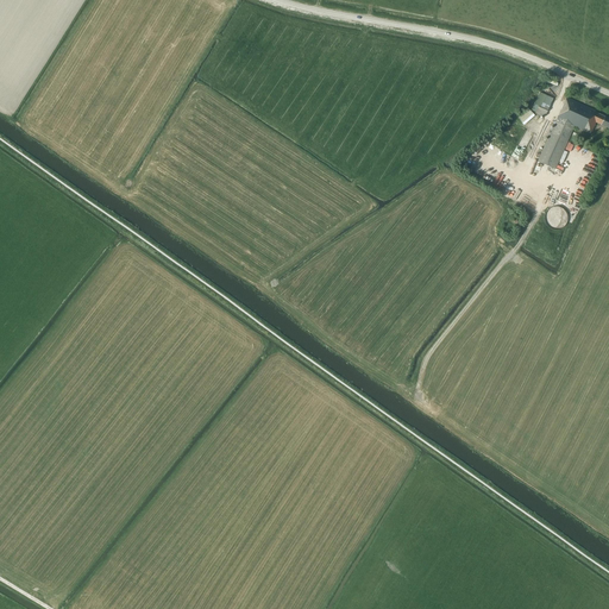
[(545,118),(553,99),(540,93),(531,112),(545,118)]
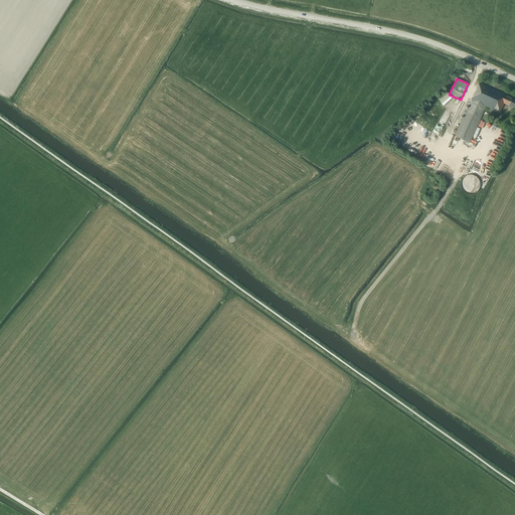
[(479,82),(471,101),(455,137),(470,144),(486,107),(499,113),(504,104),(514,109),(514,100),(503,95),(503,94),(479,82)]
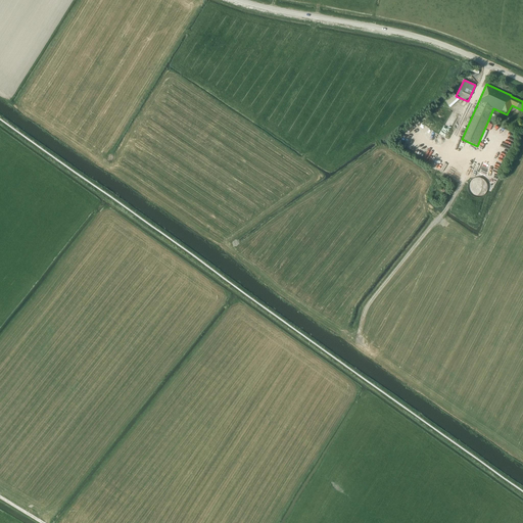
[(454,94),(444,103),(450,109),(460,100),(454,94)]
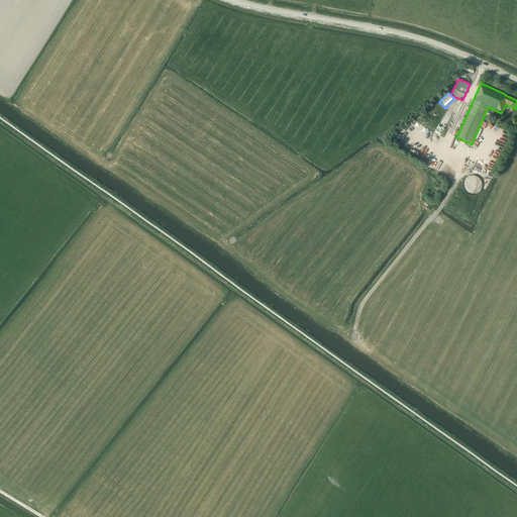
[(423,137),(428,129),(416,123),(412,131),(423,137)]
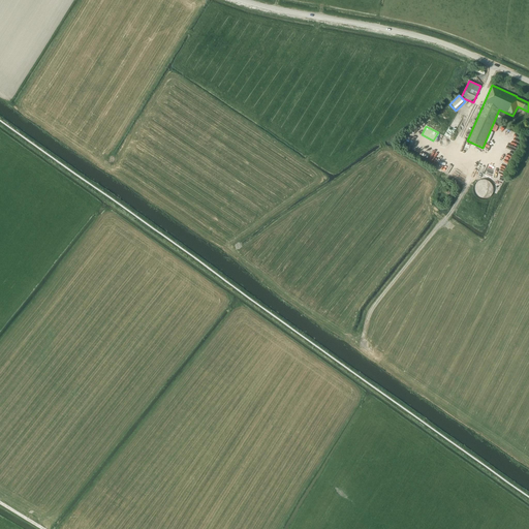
[(406,147),(410,143),(405,138),(406,138),(404,136),(400,142),(401,143),(406,147)]
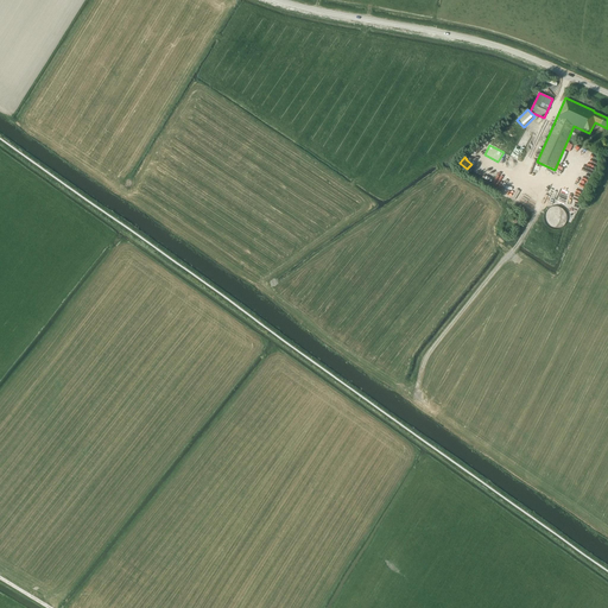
[(576,192),(581,184),(574,181),(570,190),(576,192)]
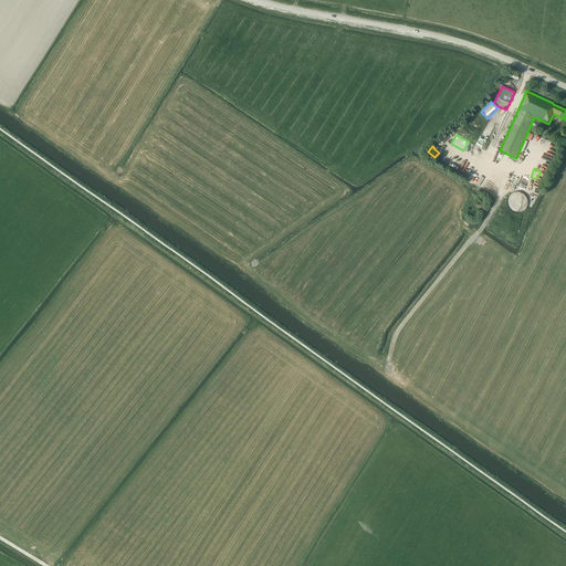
[(513,209),(521,213),(530,200),(515,191),(510,201),(515,205),(513,209)]
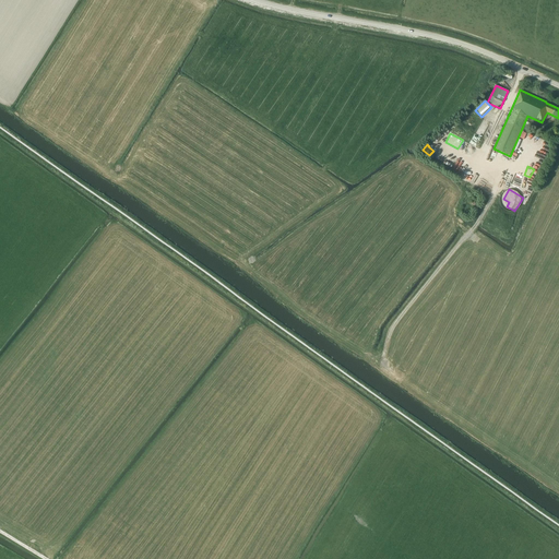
[(474,205),(478,201),(471,195),(467,201),(474,205)]
